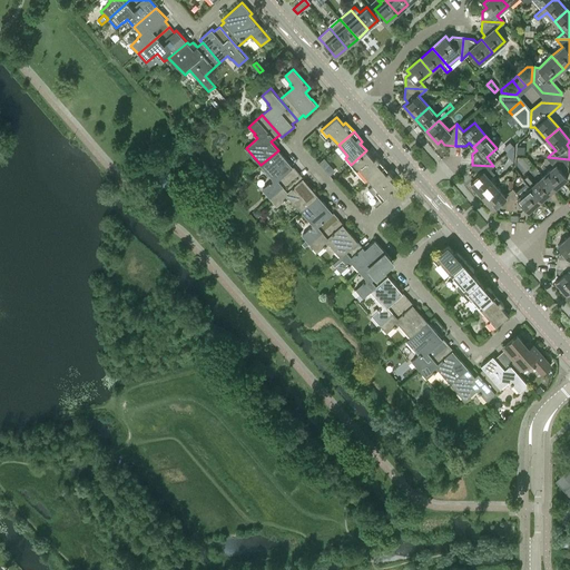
[(503,147),(507,151),(513,146),(510,141),(503,147)]
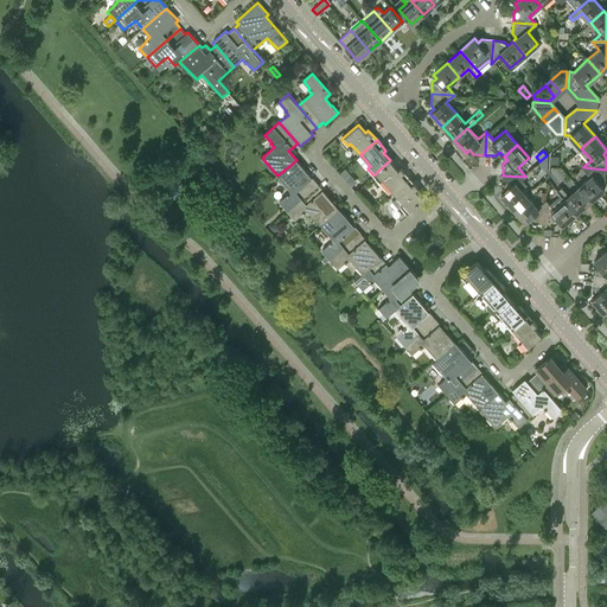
[(547,155),(540,161),(538,163),(547,173),(548,155),(547,155)]
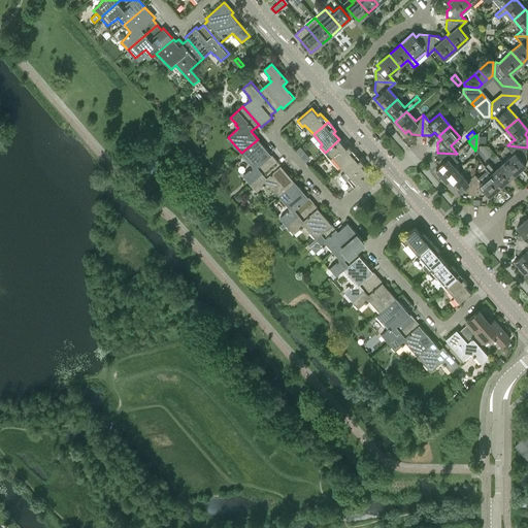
[(272,155),(271,155),(258,139),(241,153),(253,165),(249,168),(250,169),(243,175),(250,183),(276,160),(272,155)]
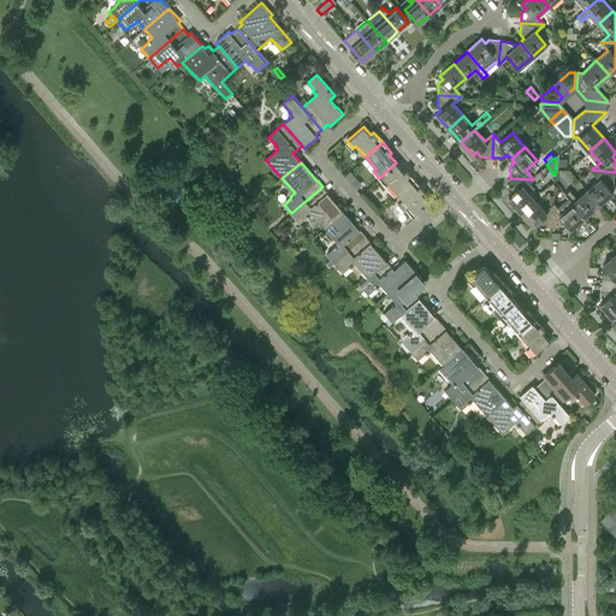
[(406,170),(403,172),(396,163),(379,178),(385,185),(389,183),(398,194),(415,179),(406,170)]
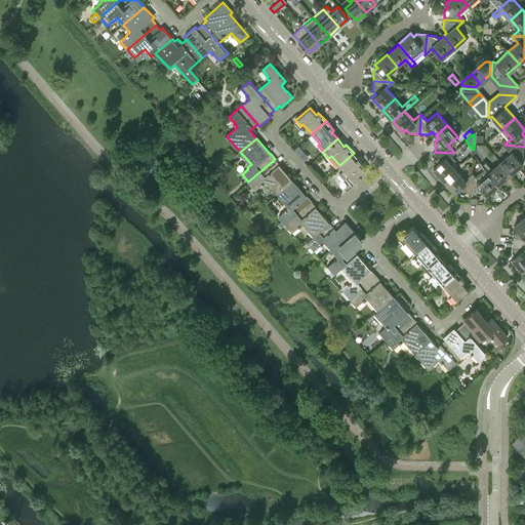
[(523,156),(524,147),(505,145),(511,153),(500,161),(511,173),(522,163),(520,159),(523,156)]
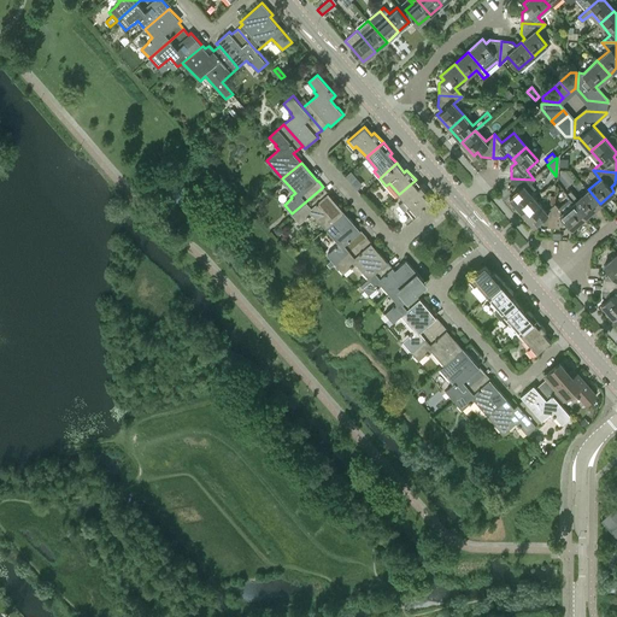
[(530,182),(534,180),(511,178),(510,189),(513,194),(509,198),(521,211),(535,199),(530,193),(535,188),(530,182)]
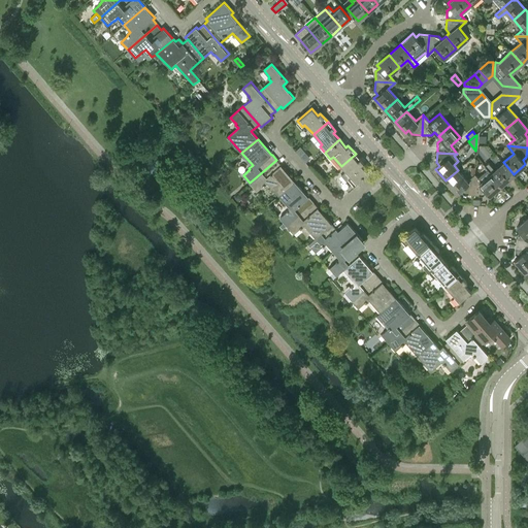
[(361,165),(363,163),(356,154),(341,166),(345,171),(340,174),(347,180),(348,179),(353,185),(367,172),(361,165)]
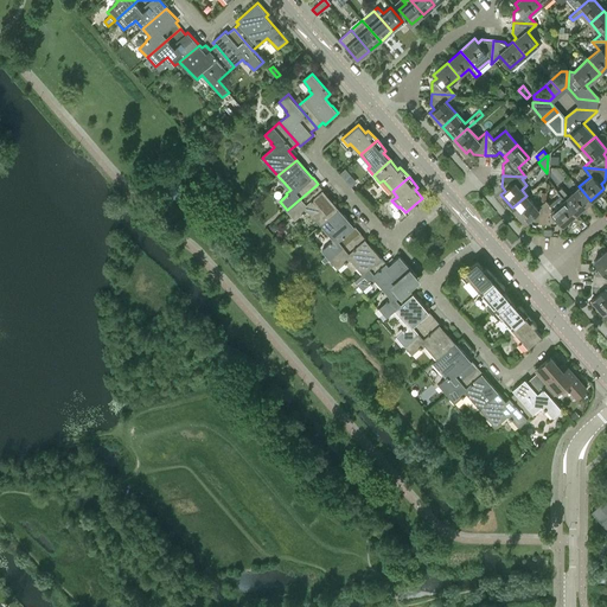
[(323,191),(323,190),(318,184),(287,210),(295,219),(302,212),(304,215),(308,211),(320,225),(338,209),(323,191)]
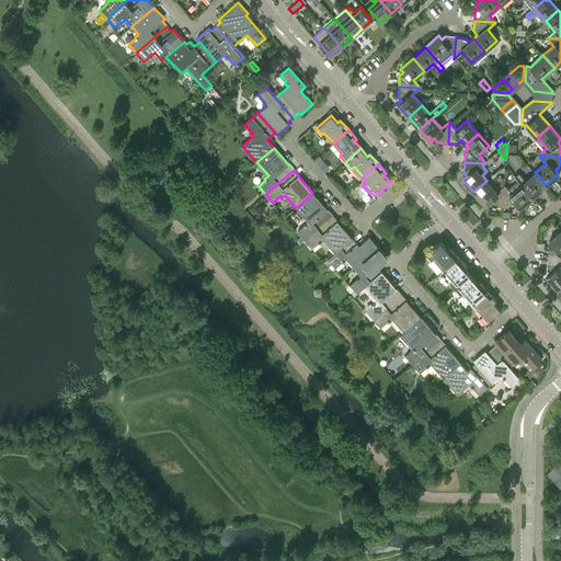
[(535,172),(526,180),(519,172),(515,175),(523,183),(534,196),(546,185),(535,172)]
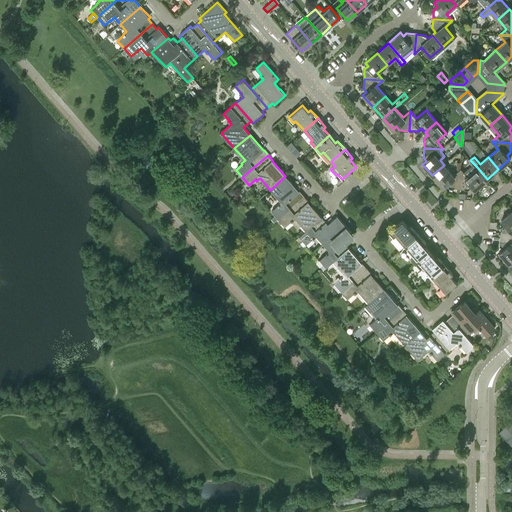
[(475,189),(487,179),(477,167),(473,163),(463,172),(460,168),(459,188),(468,189),(471,186),(475,189)]
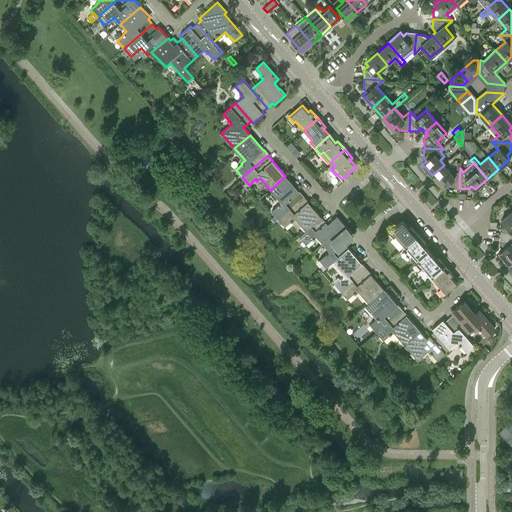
[(460,168),(453,175),(444,165),(432,175),(442,187),(446,184),(449,187),(459,188),(460,168)]
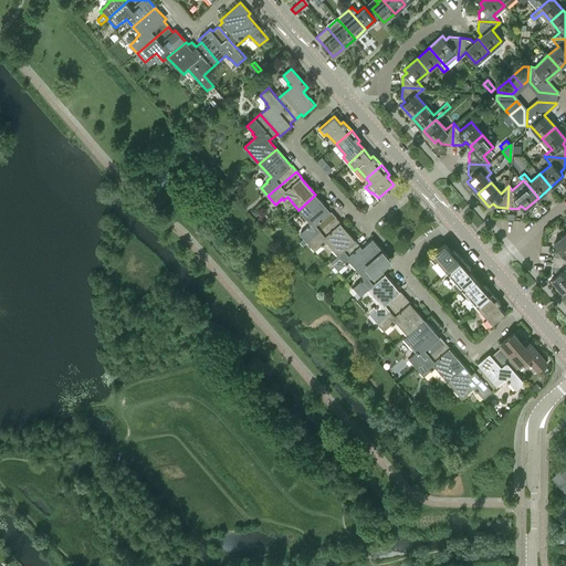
[(331,211),(331,212),(315,195),(299,210),(310,223),(306,227),(300,233),(304,238),(305,240),(307,242),(336,217),(331,211)]
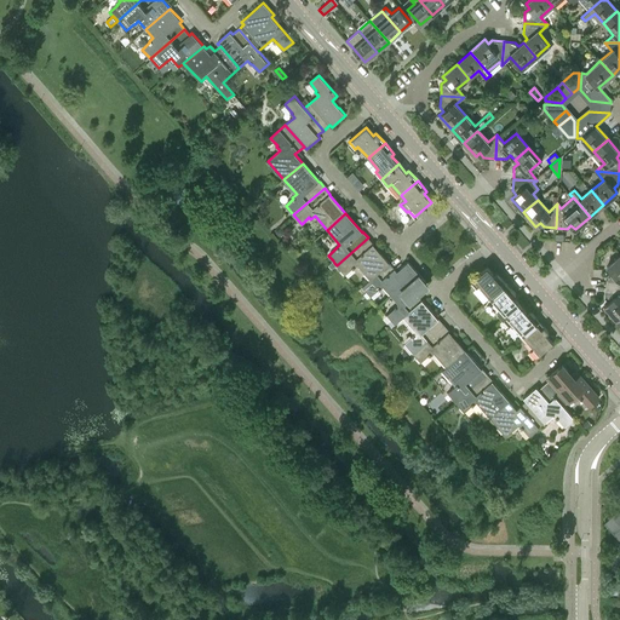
[(373,245),(368,237),(337,265),(344,274),(352,268),(354,269),(357,265),(369,280),(371,280),(389,263),(373,245)]
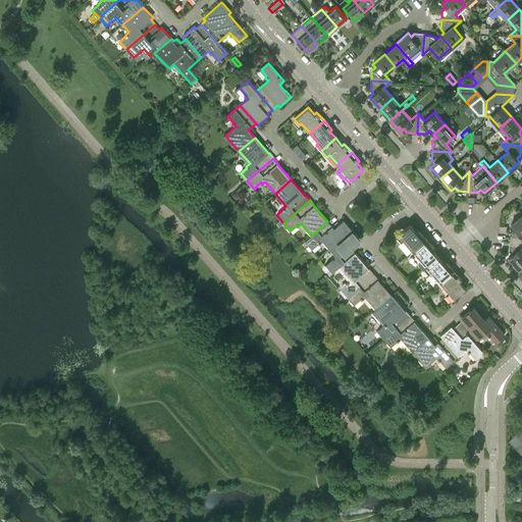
[(521,214),(511,224),(514,228),(510,231),(509,241),(521,242),(521,214)]
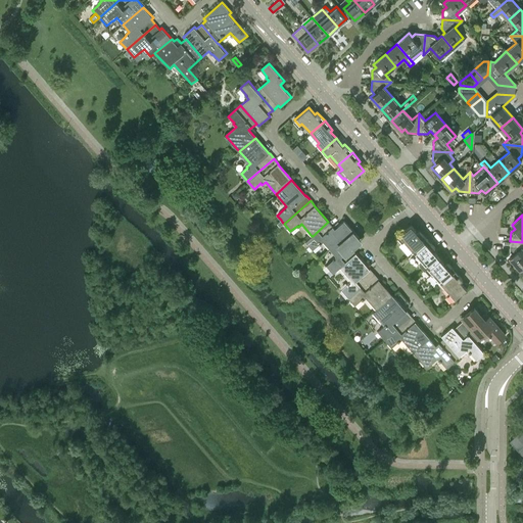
[(329,248),(351,229),(344,221),(334,229),(328,222),(313,236),(312,236),(305,241),(313,249),(319,243),(320,244),(323,241),(329,248)]
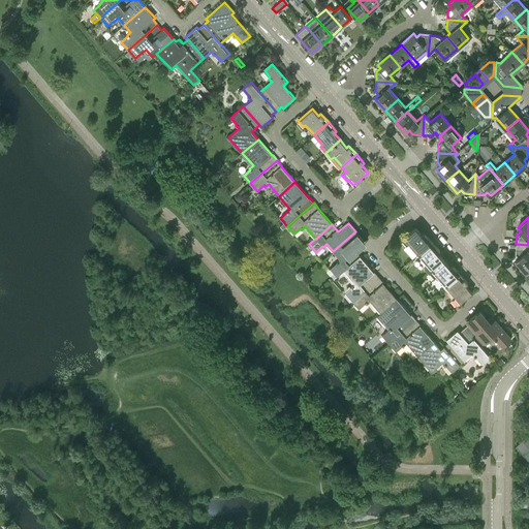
[(424,232),(422,235),(415,227),(401,241),(406,246),(408,244),(417,254),(432,242),(424,232)]
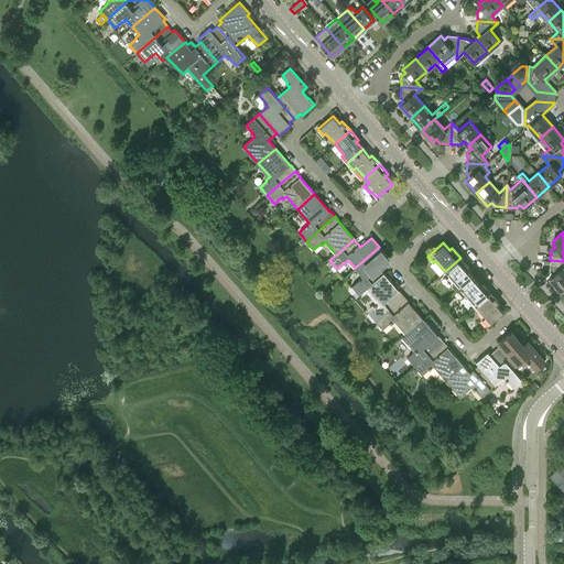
[(377,266),(387,257),(379,247),(355,268),(361,275),(358,279),(359,280),(351,286),(356,291),(357,292),(359,294),(366,289),(383,273),(377,266)]
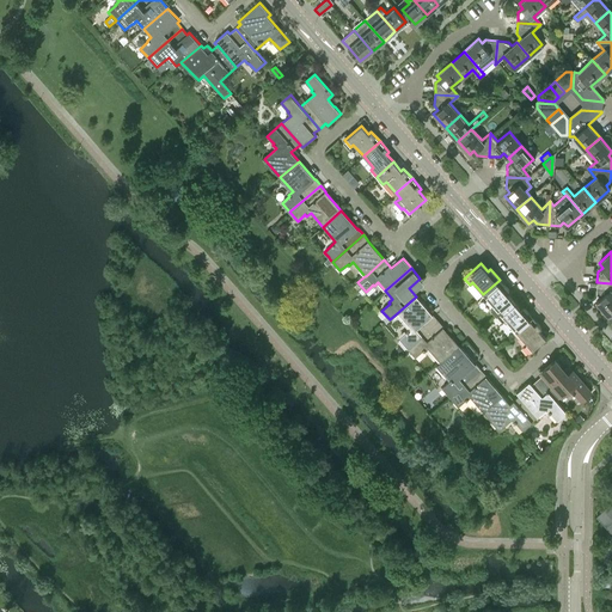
[(506,293),(509,291),(500,280),(483,294),(494,306),(490,308),(496,316),(513,300),(506,293)]
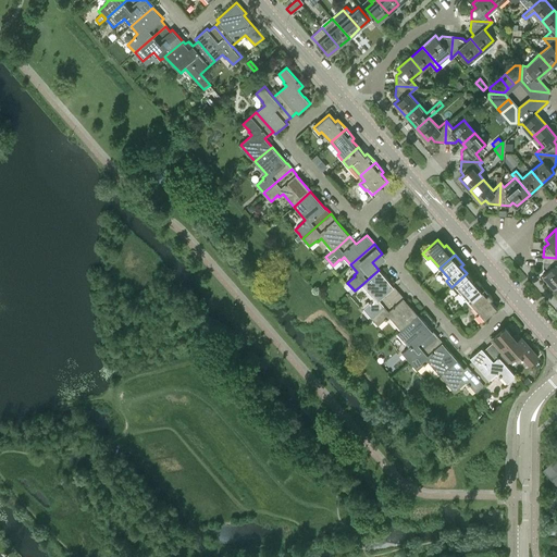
[(556,264),(556,265),(556,264),(556,258),(543,257),(543,267),(546,271),(542,274),(554,287),(556,283),(556,264)]
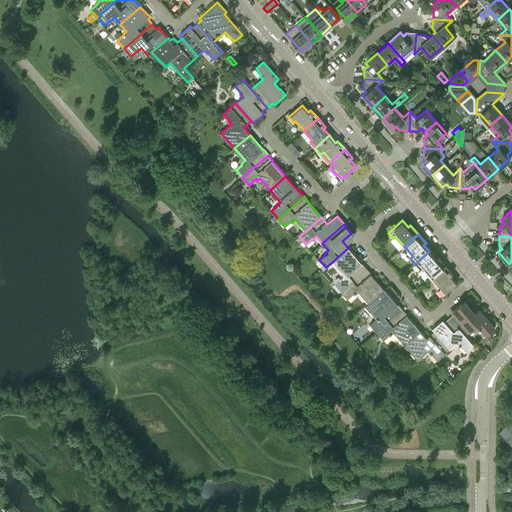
[(362,263),(361,263),(348,248),(332,262),(343,274),(339,277),(340,278),(334,283),(340,291),(366,268),(362,263)]
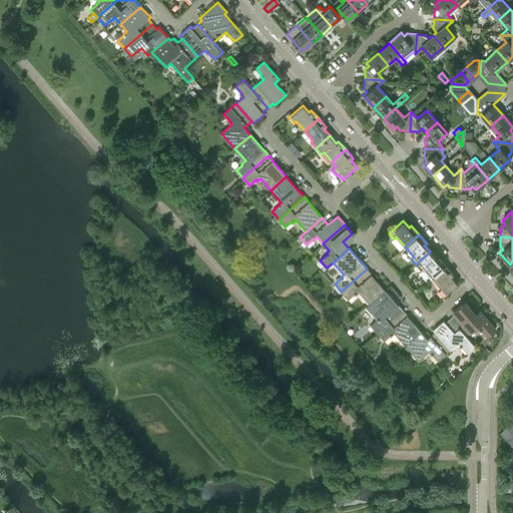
[(439,257),(436,259),(430,251),(416,265),(421,271),(424,268),(432,278),(446,266),(439,257)]
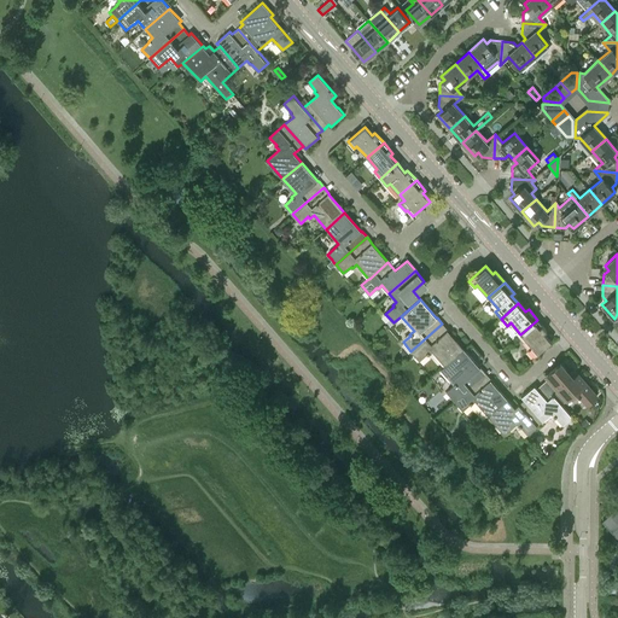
[(544,333),(547,331),(537,320),(520,334),(531,347),(529,350),(534,356),(552,342),(544,333)]
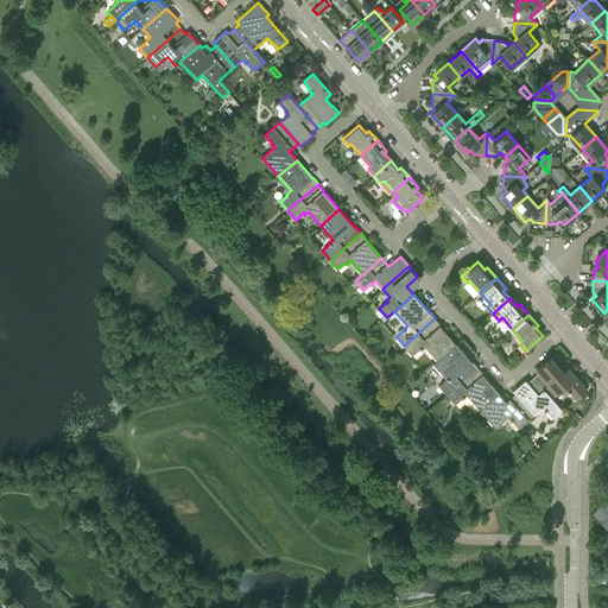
[(439,324),(435,318),(404,346),(412,354),(419,348),(420,349),(425,346),(437,360),(456,343),(439,324)]
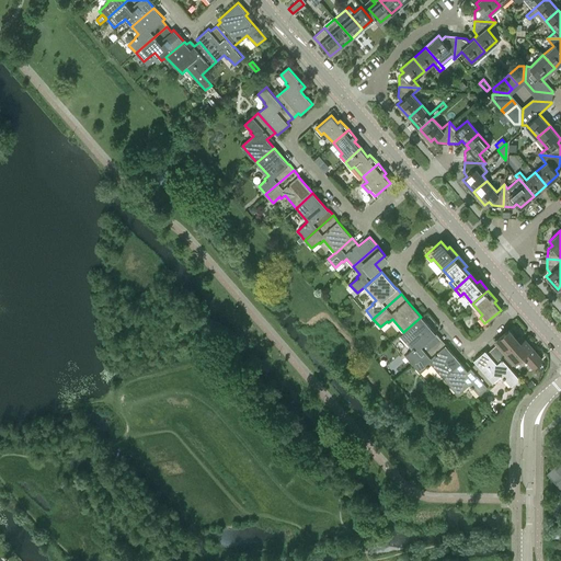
[(435,334),(421,317),(403,332),(400,335),(413,350),(405,356),(412,364),(441,339),(436,333),(435,334)]
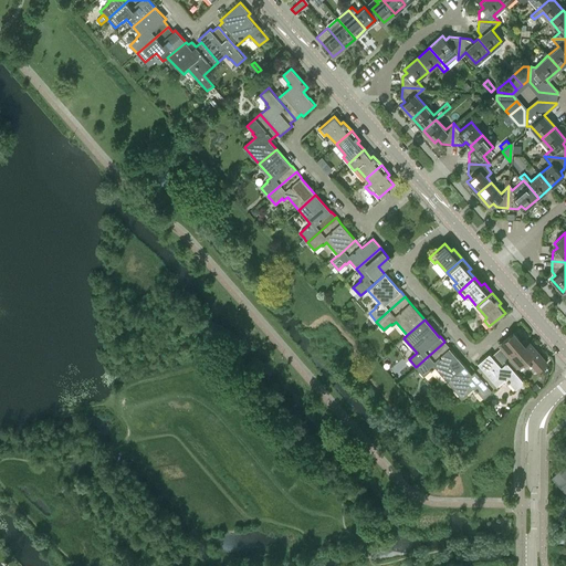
[(519,339),(513,333),(500,344),(502,346),(498,350),(515,370),(528,359),(531,363),(532,363),(538,369),(546,363),(528,343),(524,347),(519,339)]
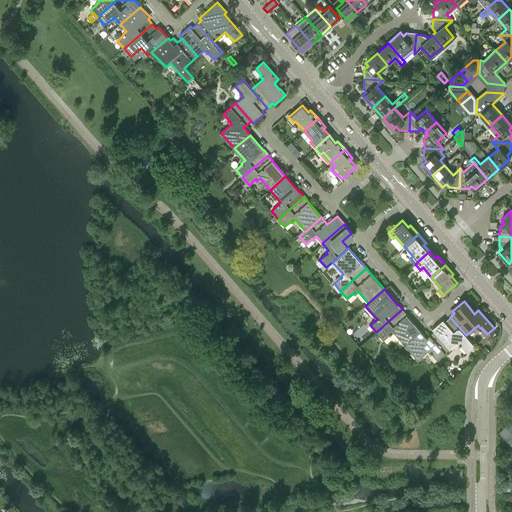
[(406,315),(406,314),(402,309),(376,332),(383,340),(389,334),(390,335),(393,332),(404,344),(420,330),(406,315)]
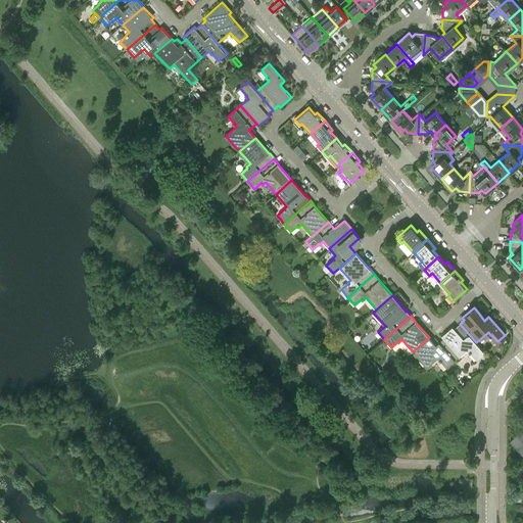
[(484,352),(476,342),(460,324),(455,328),(453,326),(441,336),(443,338),(460,357),(466,350),(470,354),(470,353),(476,360),(484,352)]
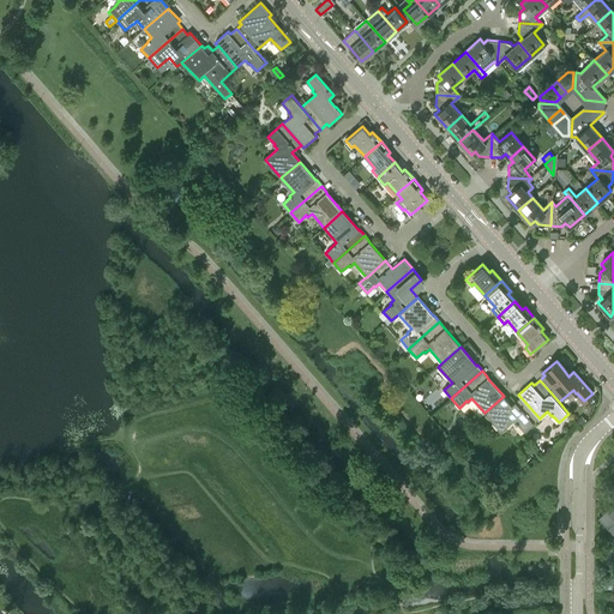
[(521,397),(511,405),(504,396),(485,413),(500,432),(512,421),(516,425),(517,423),(524,432),(540,419),(521,397)]
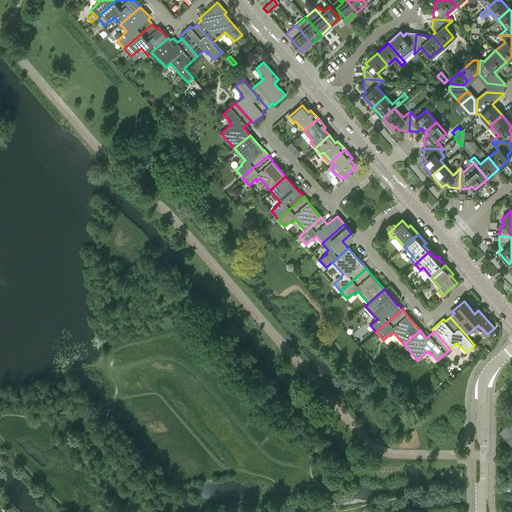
[(378,358),(374,361),(378,366),(382,362),(378,358)]
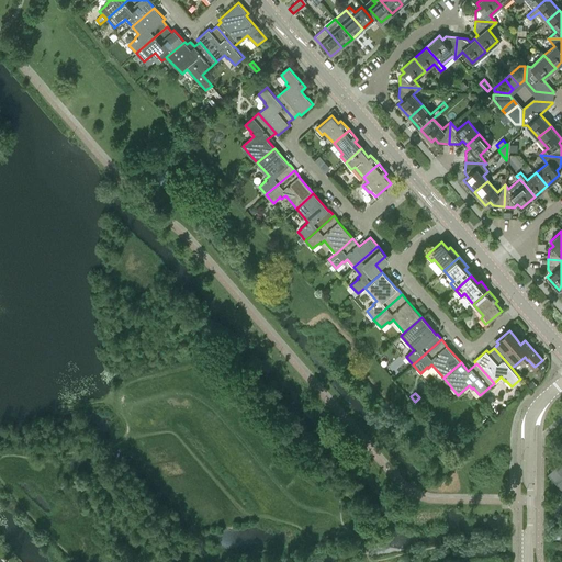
[(451,438),(453,441),(458,446),(463,441),(456,434),(451,438)]
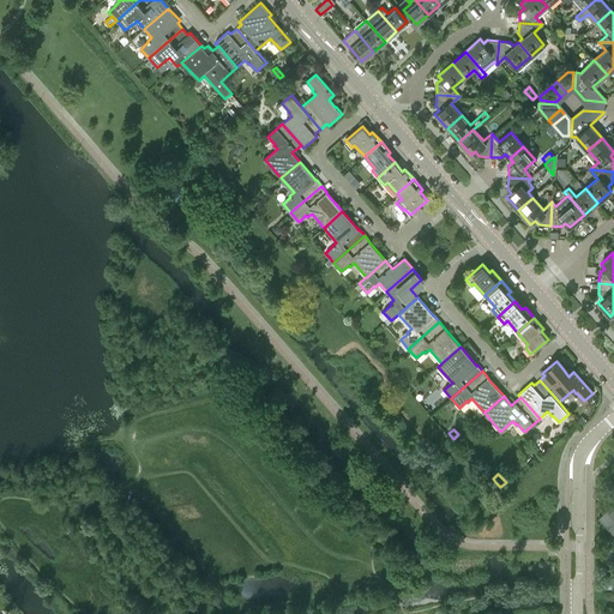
[(613,493),(613,506),(613,505),(599,517),(607,527),(608,527),(613,533),(613,489),(613,492),(613,493)]
